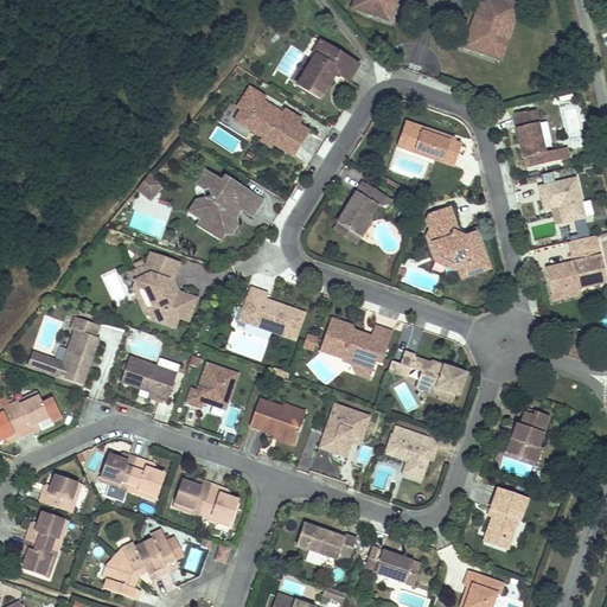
[(396,0),(355,0),(352,8),(390,21),(396,0)]
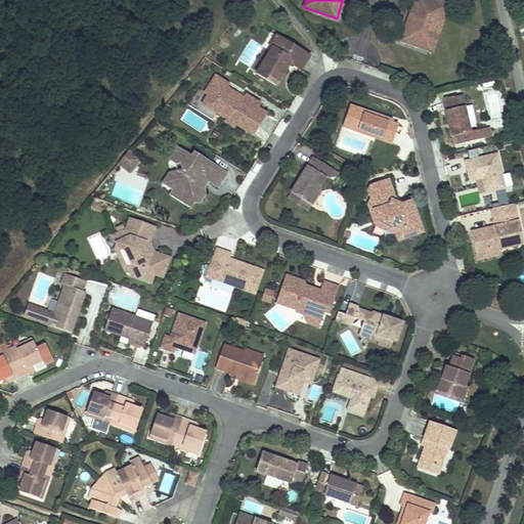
[(449,5),(435,0),(415,0),(401,41),(433,52),(449,5)]
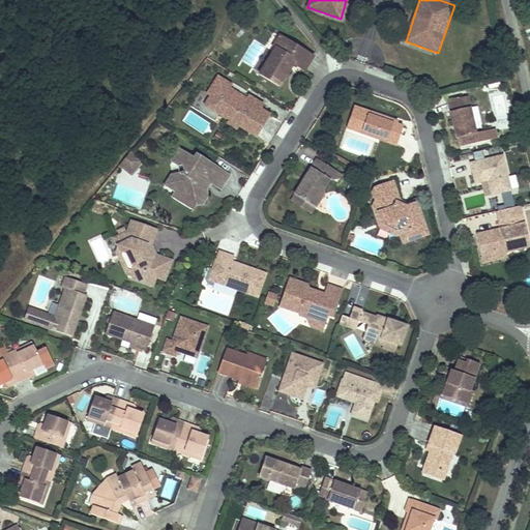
[(287,41),(280,36),(273,47),(275,49),(281,52),(287,41)]
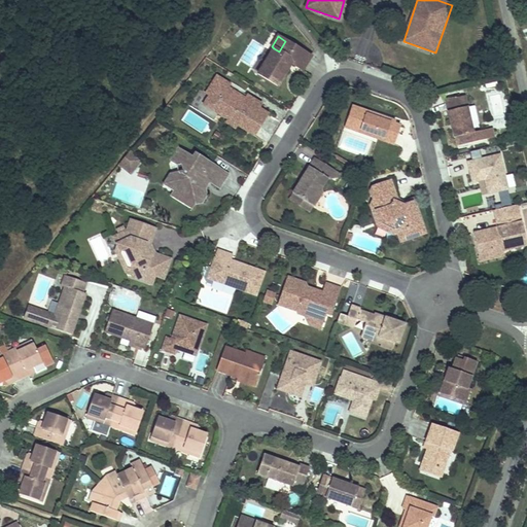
[(311,57),(285,41),(279,51),(274,48),(258,74),(278,86),(288,69),(285,68),(287,65),(291,64),(303,71),(311,57)]
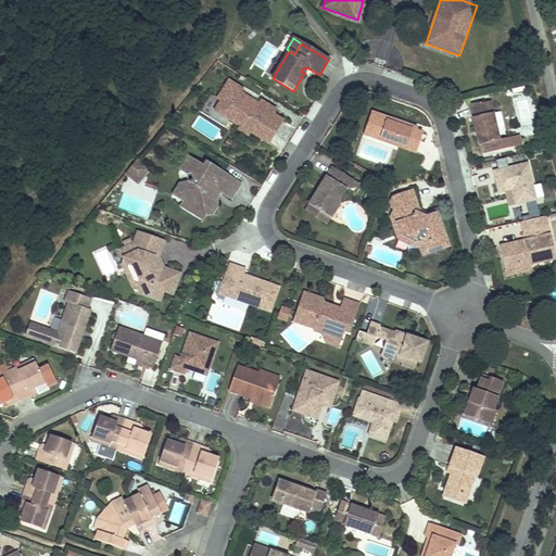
[(256,110),(238,98),(239,93),(242,90),(228,81),(217,100),(220,101),(215,111),(229,121),(241,127),(239,130),(248,136),(250,133),(268,144),(282,121),(273,114),(276,111),(262,102),(258,105),(256,110)]
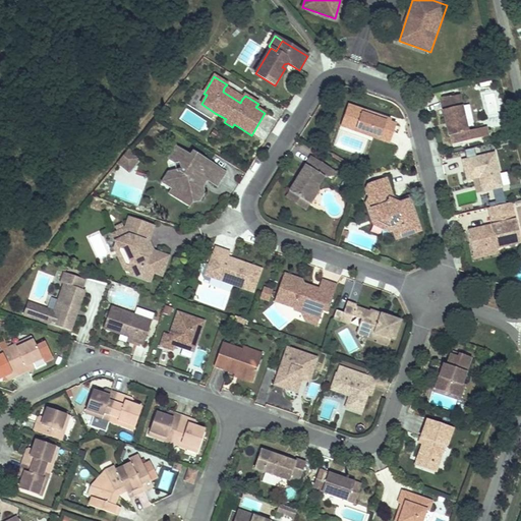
[(242,99),(224,88),(223,92),(240,103),(242,99)]
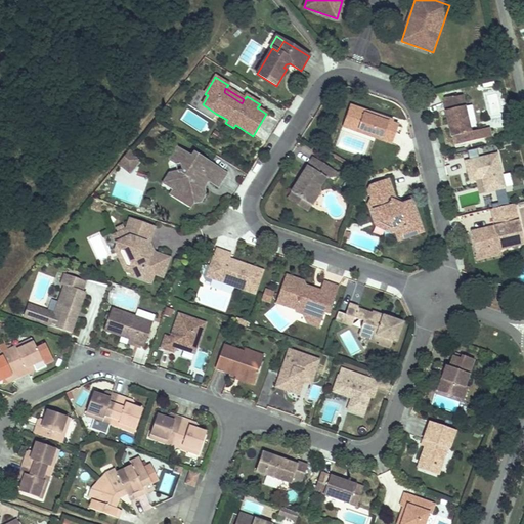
[(463,95),(443,100),(448,126),(451,125),(451,128),(449,128),(451,137),(452,137),(454,145),(491,137),(489,129),(471,133),(463,95)]
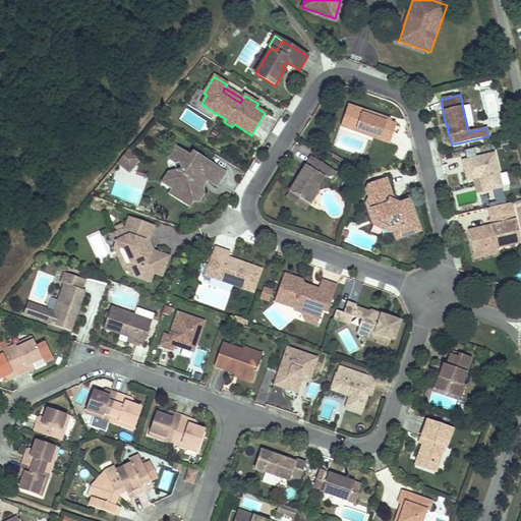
[(374,114),(348,105),(344,116),(352,119),(350,124),(370,132),(368,136),(389,143),(396,124),(391,122),(391,120),(381,116),(380,119),(373,117),(374,114)]
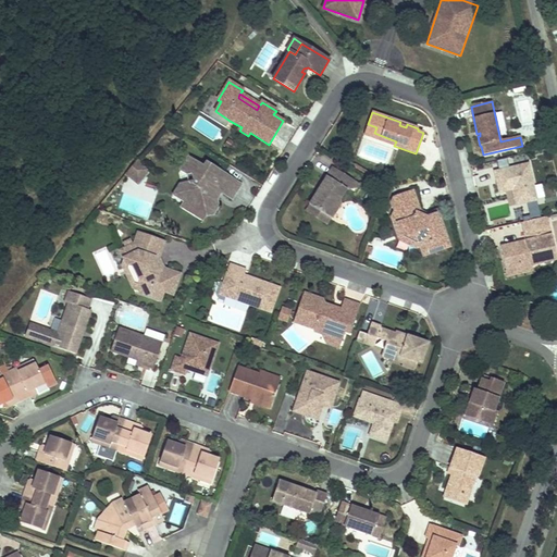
[(396,141),(374,133),(376,127),(368,124),(364,135),(394,146),(396,141)]
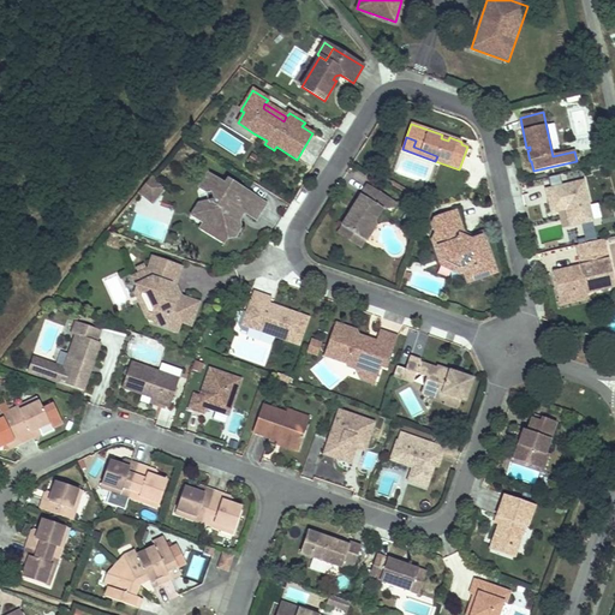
[(208,201),(198,203),(204,222),(212,220),(226,230),(227,233),(230,234),(233,237),(237,236),(242,228),(239,221),(237,213),(240,208),(245,212),(256,219),(266,203),(228,180),(225,185),(208,174),(199,189),(206,192),(208,201)]
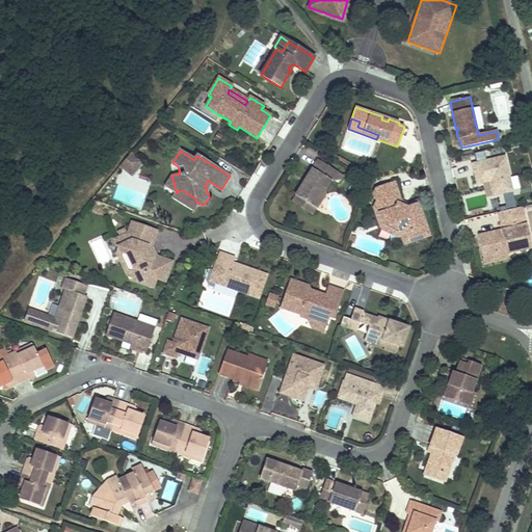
[(143,162),(131,152),(125,159),(137,169),(143,162)]
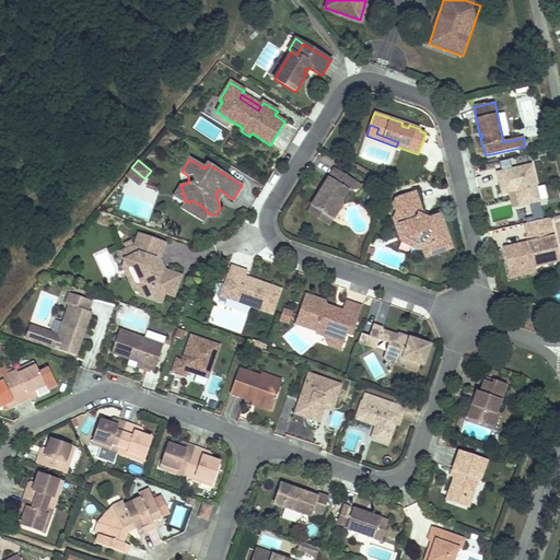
[(532,165),(498,173),(502,194),(515,191),(518,190),(522,206),(540,201),(532,165)]
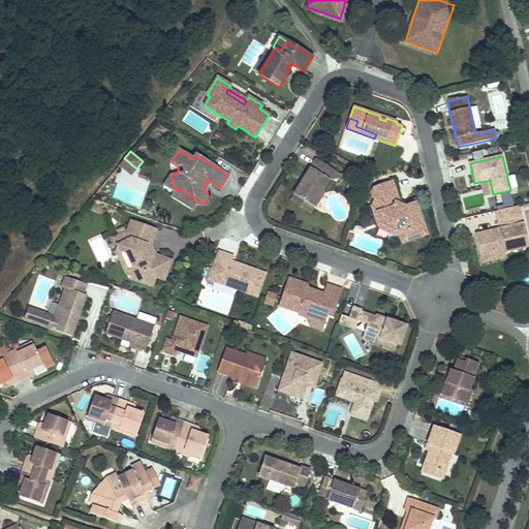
[(131,175),(136,168),(124,158),(119,165),(131,175)]
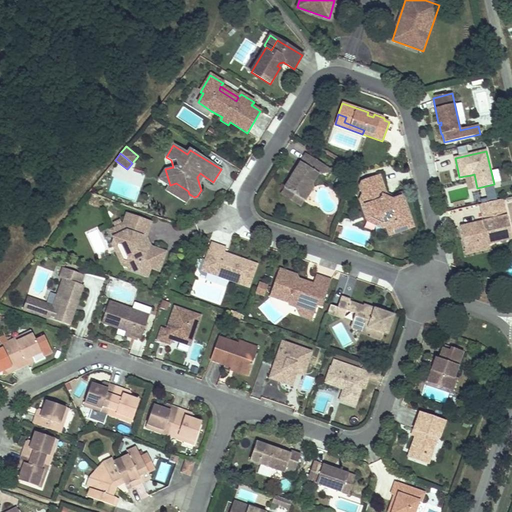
[(326,167),(306,154),(295,172),(297,173),(293,179),(291,178),(285,188),(305,201),(313,188),(312,185),(319,174),(322,174),(326,167)]
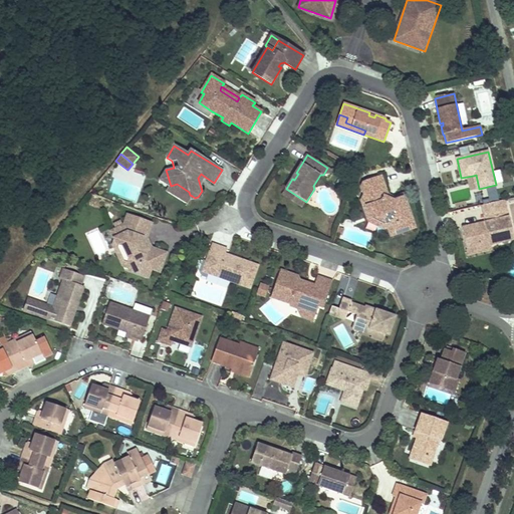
[(189,192),(177,184),(171,186),(166,170),(160,180),(190,199),(192,196),(190,195),(189,192)]
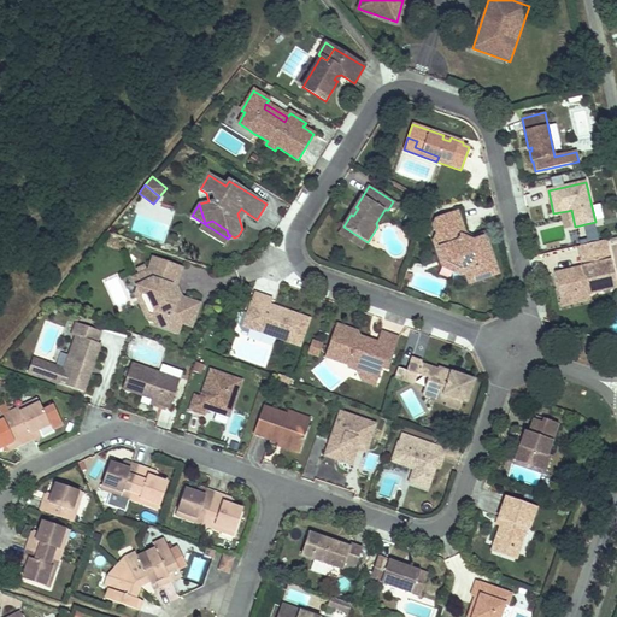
[(462,235),(460,231),(464,230),(458,211),(436,218),(434,224),(439,239),(434,241),(441,262),(451,258),(462,264),(465,274),(469,285),(499,274),(485,234),(474,238),(472,240),(462,235)]
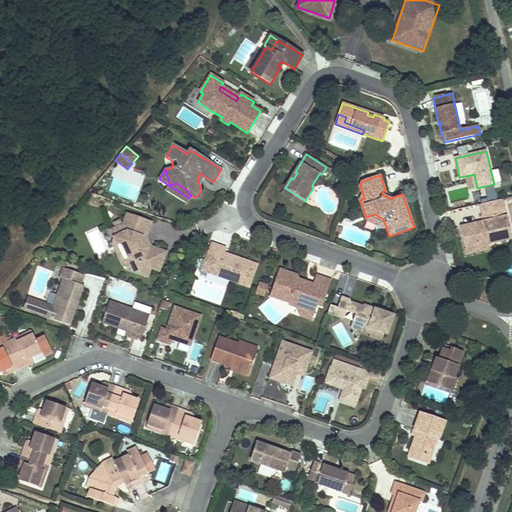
[(305,201),(285,188),(281,194),(301,207),(305,201)]
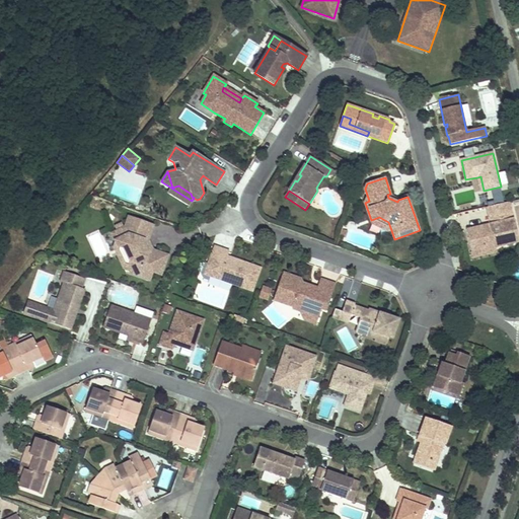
[(398,200),(391,197),(390,194),(387,195),(388,198),(397,202),(398,200)]
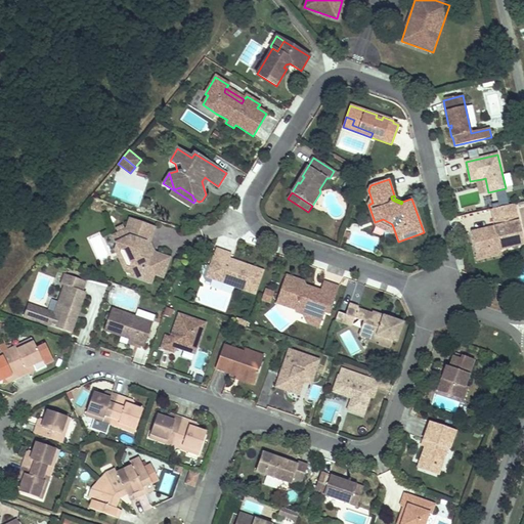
[(523,241),(519,220),(517,221),(513,204),(492,209),(495,225),(493,226),(494,229),(491,230),(487,227),(471,231),(477,257),(483,256),(487,250),(496,248),(499,249),(523,243),(523,241)]
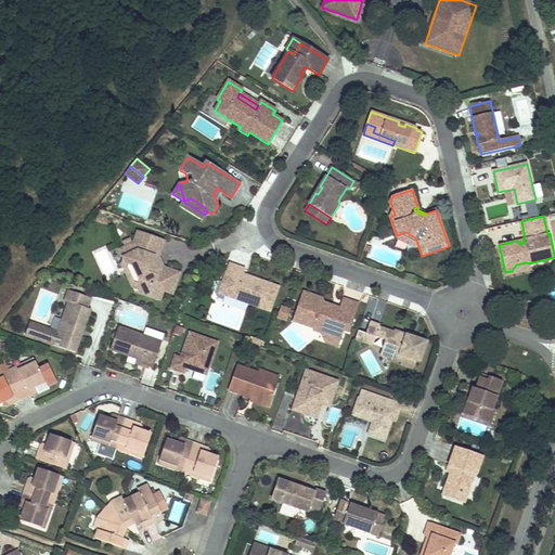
[(415,237),(405,232),(397,235),(398,240),(415,247),(418,246),(415,237)]
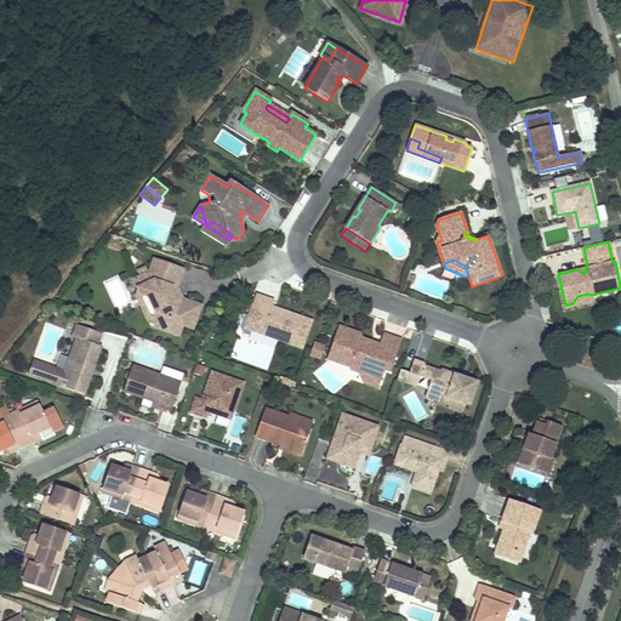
[(171,291),(178,269),(154,261),(149,272),(148,273),(146,267),(137,272),(140,277),(134,280),(141,295),(148,297),(155,313),(153,320),(158,329),(178,336),(182,325),(193,329),(201,306),(183,300),(177,303),(171,291)]
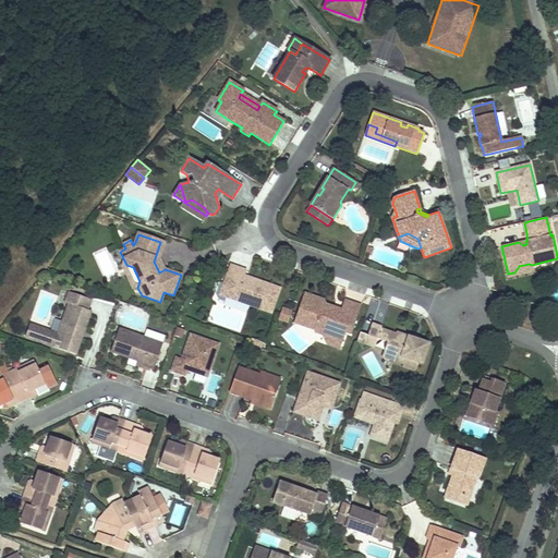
[(165,269),(159,258),(165,243),(160,242),(154,262),(159,273),(165,269)]
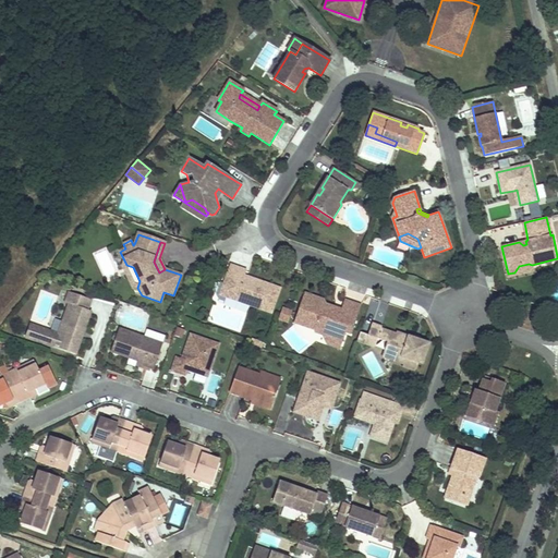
[(529,264),(519,266),(514,273),(508,274),(509,277),(533,271),(532,265),(529,264)]
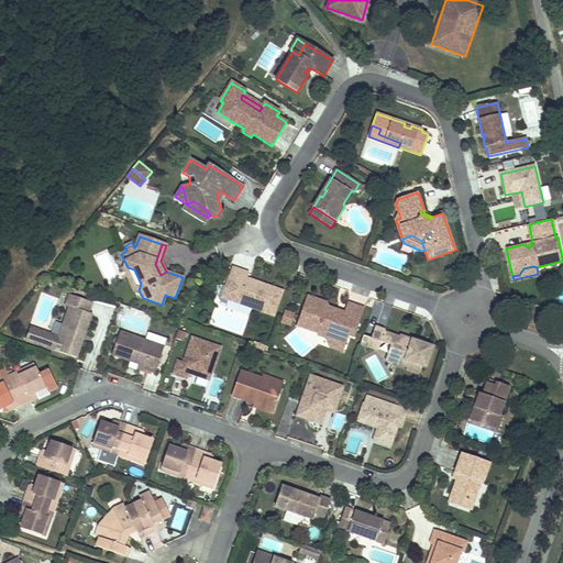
[(141,284),(134,269),(128,267),(124,269),(135,291),(139,290),(141,284)]
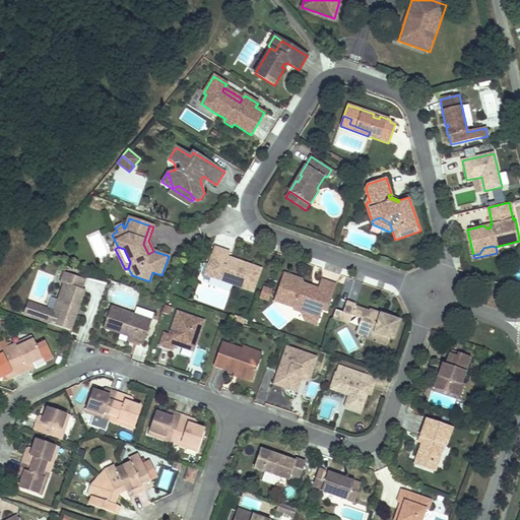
[(238,264),(228,260),(229,258),(230,253),(215,248),(209,265),(214,267),(210,277),(253,293),(261,269),(244,263),(243,267),(237,265),(238,264)]
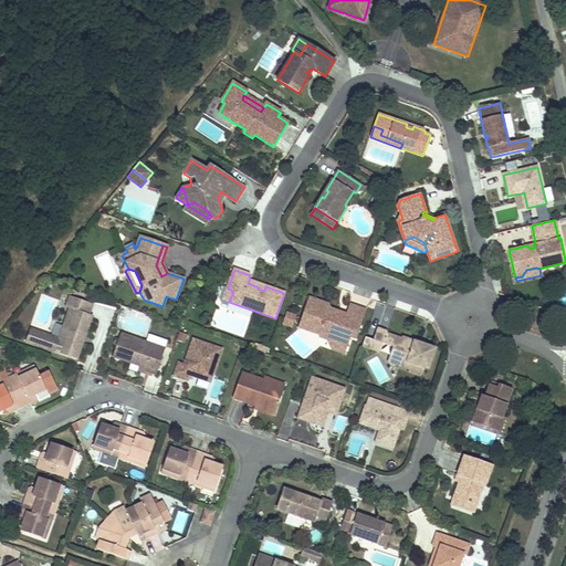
[(265,286),(249,281),(248,283),(259,287),(258,289),(264,291),(265,286)]
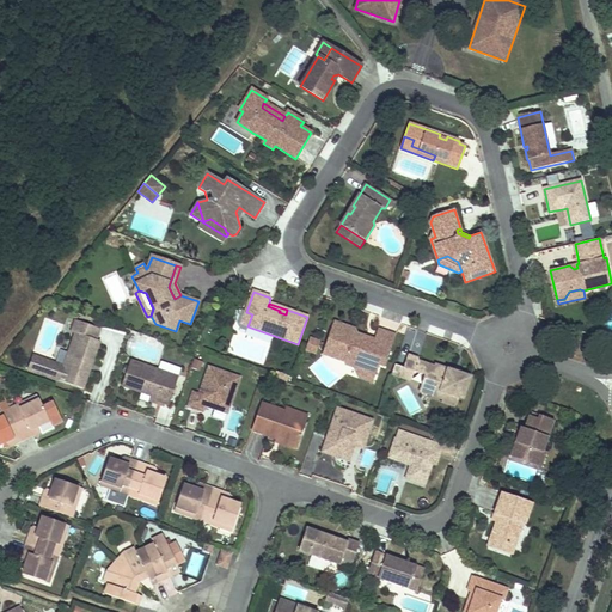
[(248,326),(252,314),(246,312),(242,324),(248,326)]
